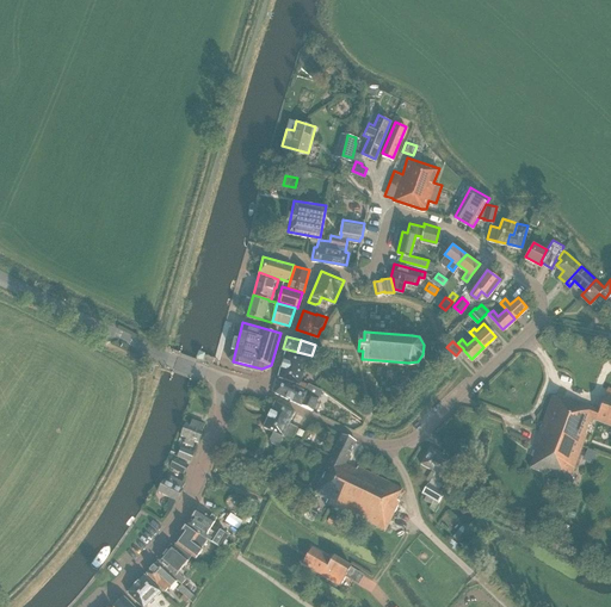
[(307,357),(285,350),(278,376),(298,382),(307,357)]
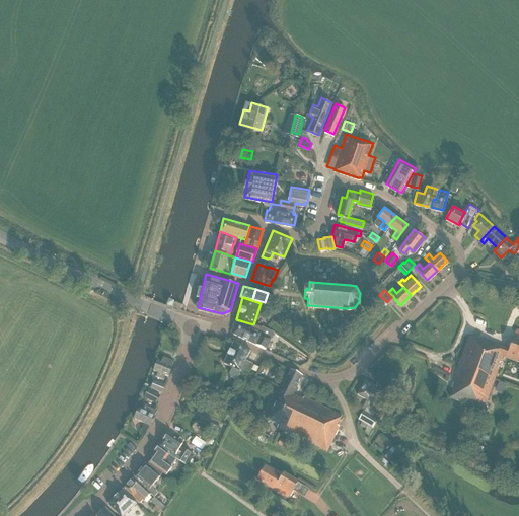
[(268,314),(270,305),(263,304),(261,312),(268,314)]
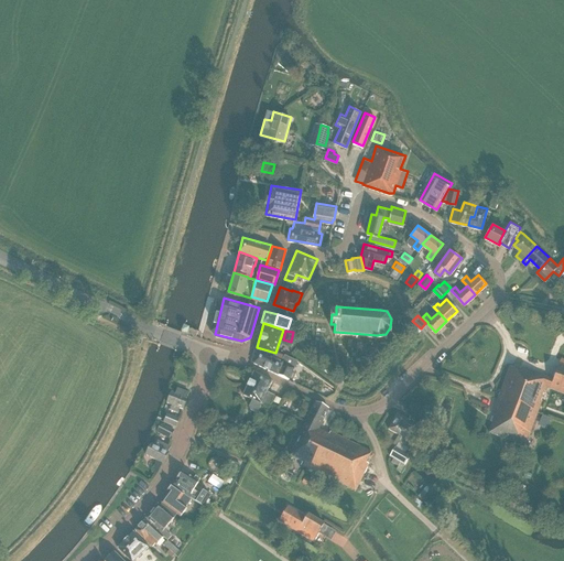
[(275,371),(277,373),(283,359),(260,348),(253,362),(275,371)]
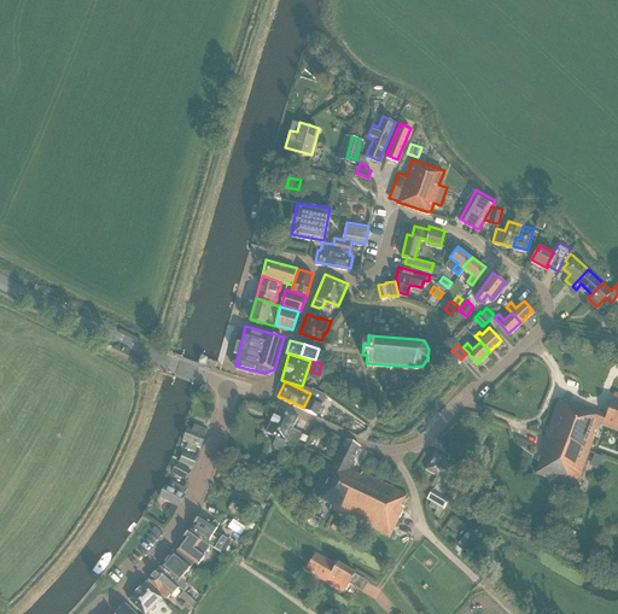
[(599,421),(606,424),(617,427),(617,390),(614,389),(606,411),(571,399),(570,402),(558,398),(546,432),(589,448),(599,421)]
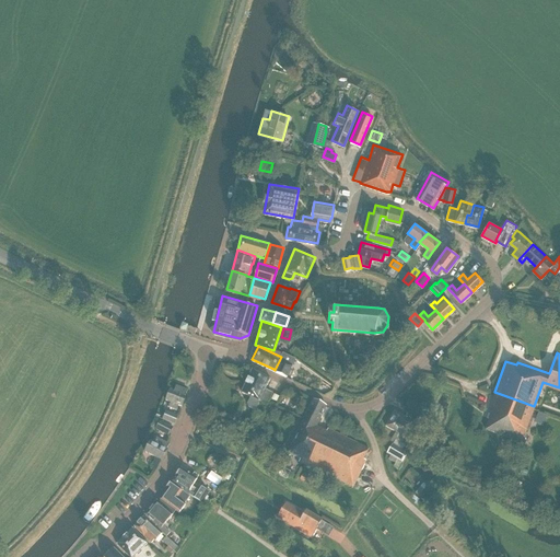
[(287,375),(292,363),(281,358),(276,370),(287,375)]
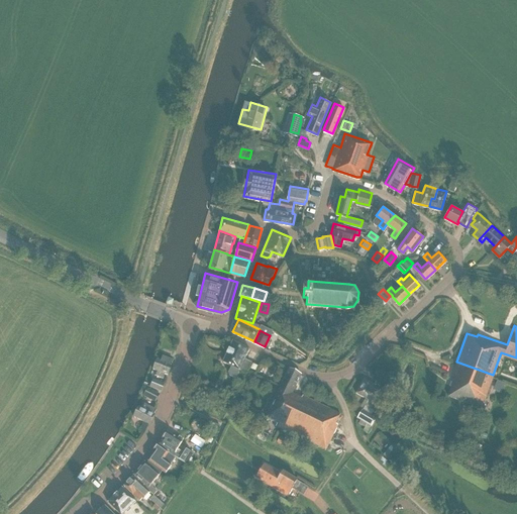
[(222,360),(231,364),(228,371),(228,374),(233,376),(236,375),(239,368),(246,371),(251,361),(244,356),(249,346),(233,338),(228,347),(222,360)]
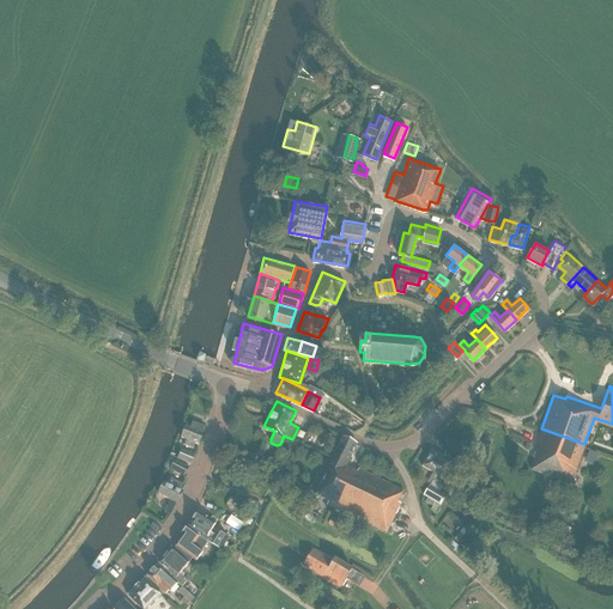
[(195,440),(199,442),(204,430),(202,430),(205,424),(192,419),(190,425),(186,424),(181,436),(186,437),(184,442),(193,445),(195,440)]
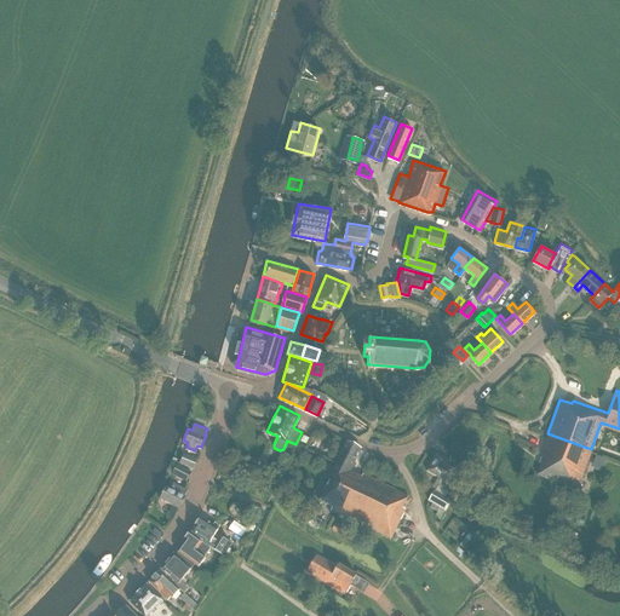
[(578,487),(591,449),(547,433),(543,447),(545,448),(540,460),(541,460),(538,472),(578,487)]
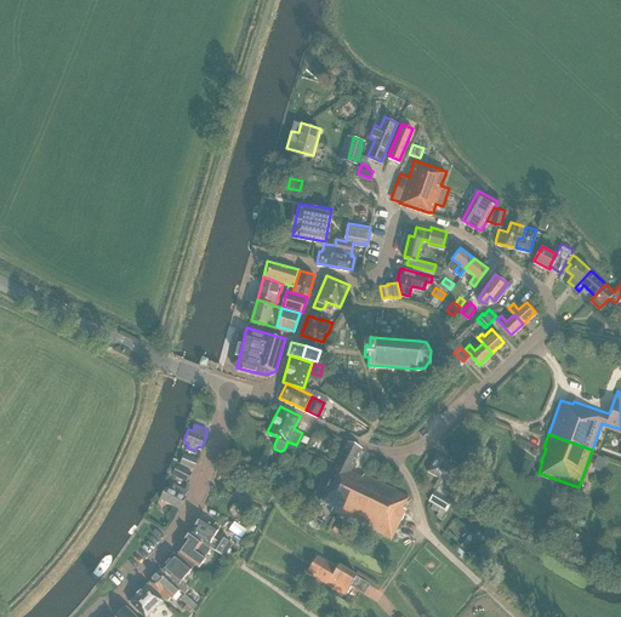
[(362,474),(351,469),(353,464),(362,446),(347,440),(319,498),(334,506),(331,508),(392,537),(406,508),(404,507),(410,493),(363,472),(362,474)]
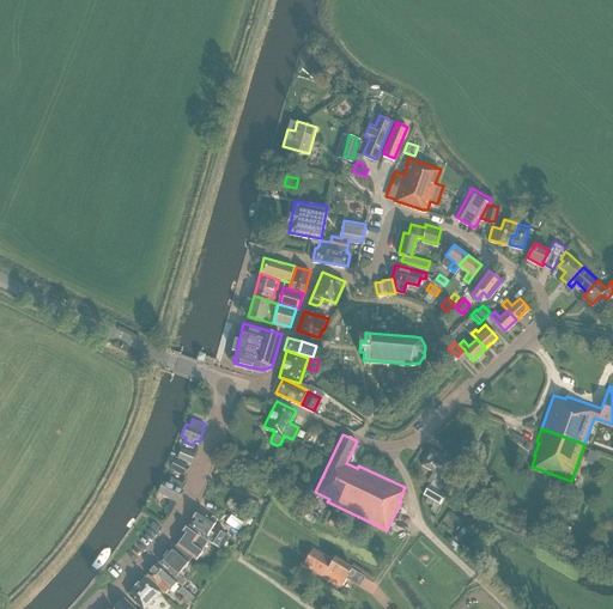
[(195,452),(181,446),(178,456),(192,461),(195,452)]
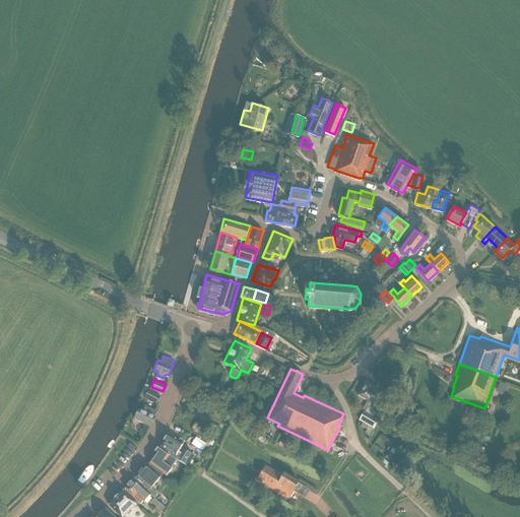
[(371,398),(376,401),(382,390),(377,387),(378,385),(366,379),(358,393),(370,399),(371,398)]
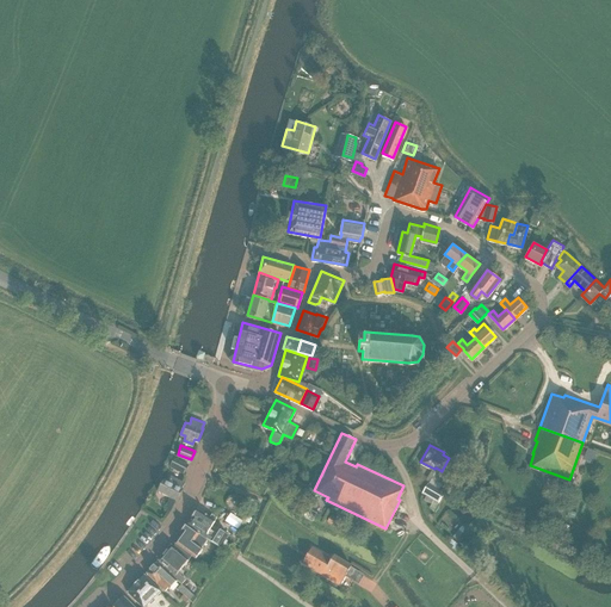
[(183,471),(187,463),(174,456),(170,465),(183,471)]
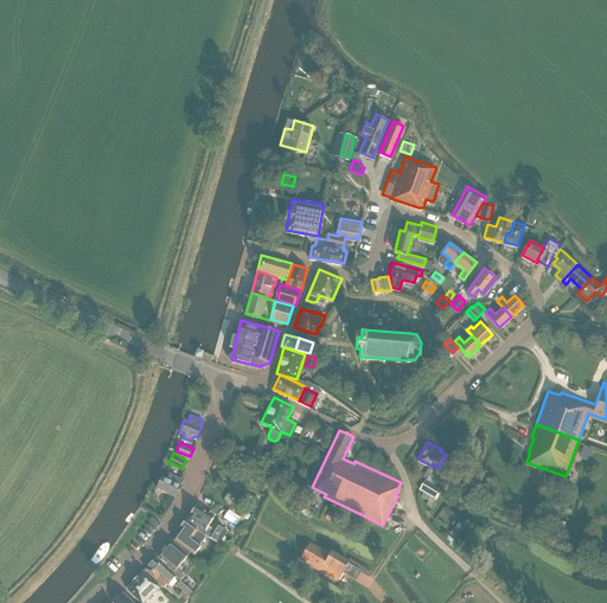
[(157,486),(174,495),(181,483),(180,483),(184,478),(170,470),(166,476),(163,474),(157,486)]
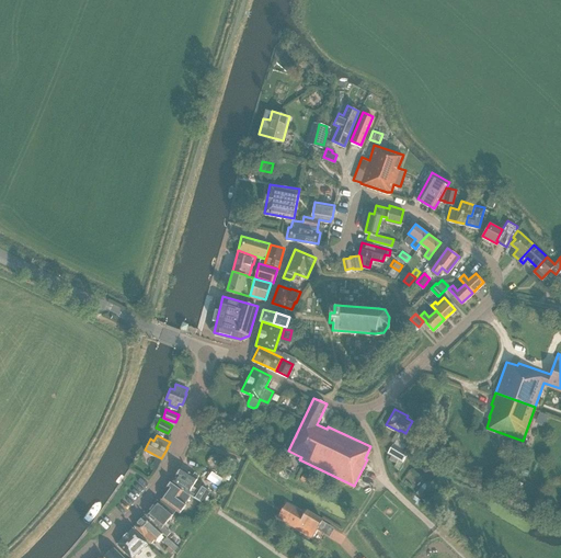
[(405,443),(396,437),(393,442),(387,452),(391,454),(389,457),(396,460),(398,457),(400,459),(402,460),(408,451),(407,451),(402,448),(405,443)]
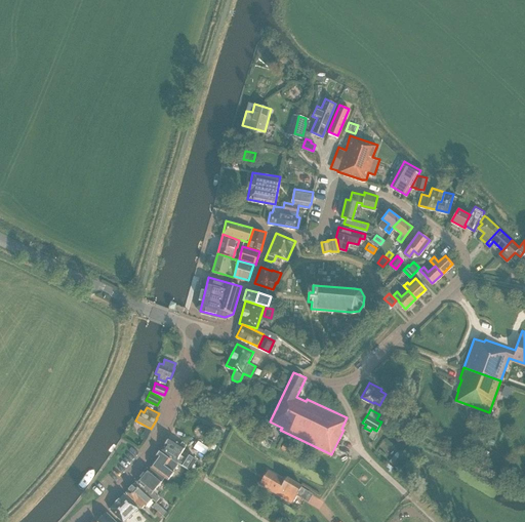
[(197,464),(194,462),(196,458),(186,452),(184,456),(180,454),(185,446),(169,436),(168,438),(166,438),(164,441),(164,443),(164,444),(164,445),(162,449),(172,455),(170,457),(190,469),(195,472),(198,467),(197,464)]
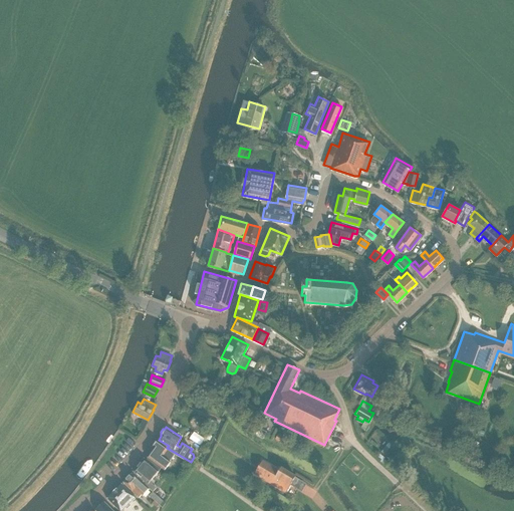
[(193,427),(189,436),(201,441),(205,433),(193,427)]
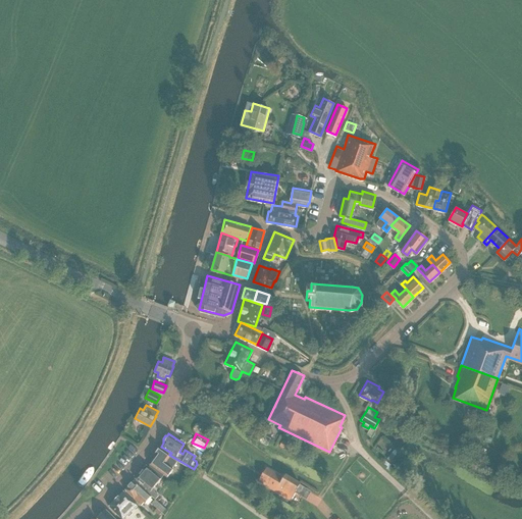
[(169,455),(158,447),(154,452),(156,453),(149,463),(159,470),(166,475),(173,467),(172,466),(177,460),(169,455)]
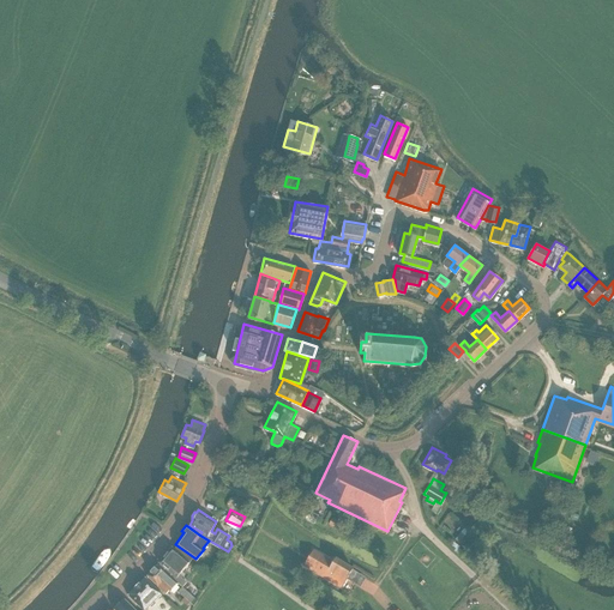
[(561,533),(569,536),(571,527),(565,525),(561,533)]
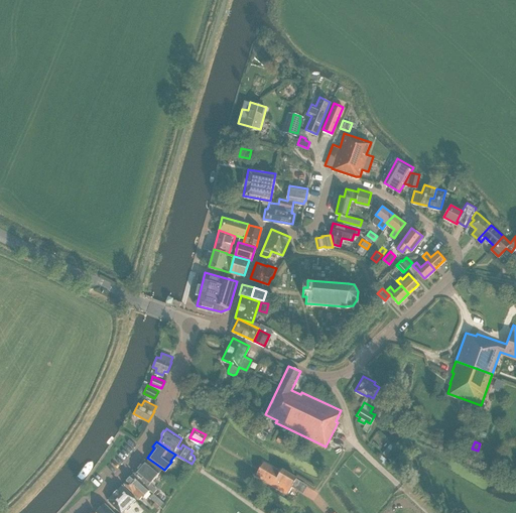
[(150,489),(153,492),(156,488),(149,483),(159,472),(144,459),(133,472),(148,484),(146,486),(149,489),(150,489)]
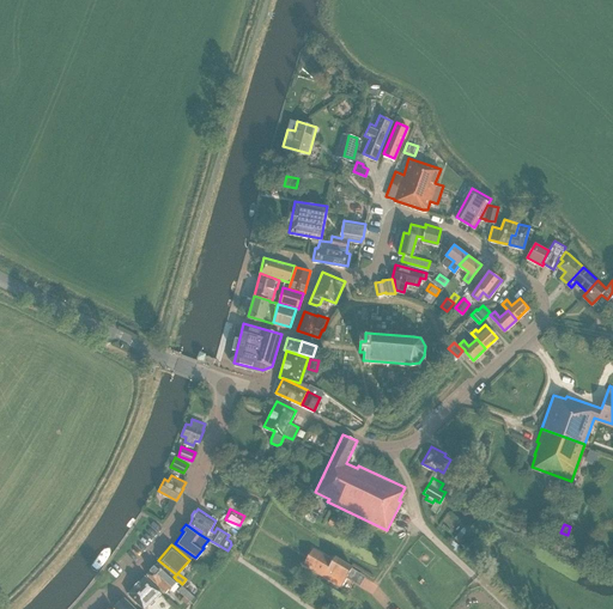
[(340,585),(352,566),(334,556),(333,559),(313,547),(303,562),(340,585)]
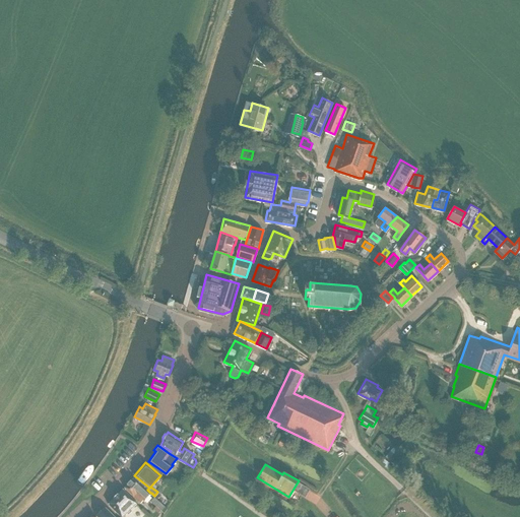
[(150,493),(147,490),(133,477),(124,487),(140,502),(143,499),(144,500),(150,493)]
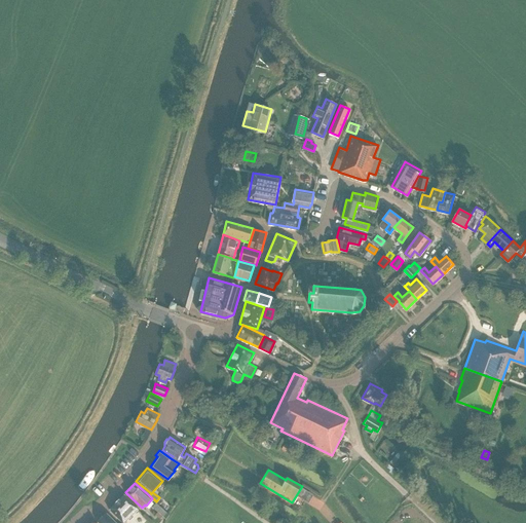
[(110,509),(123,522),(138,508),(124,494),(110,509)]
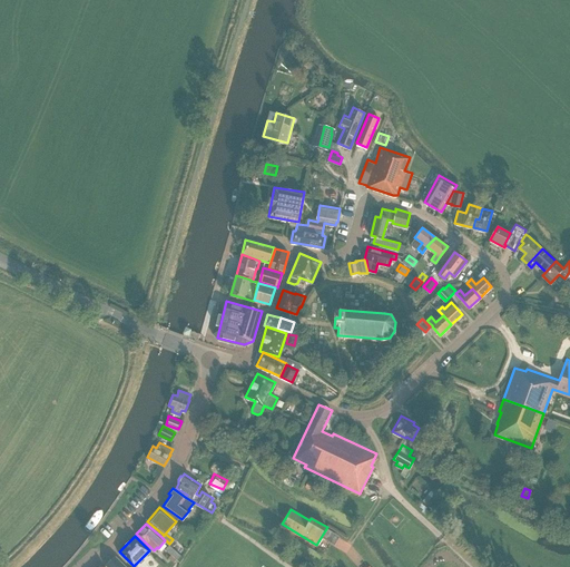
[(170,553),(168,555),(174,560),(176,557),(177,558),(179,556),(180,554),(169,544),(165,547),(170,553)]
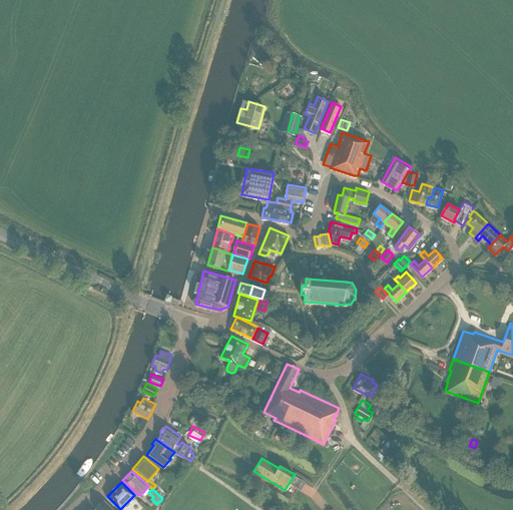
[(114,509),(103,499),(94,507),(96,509),(114,509)]
